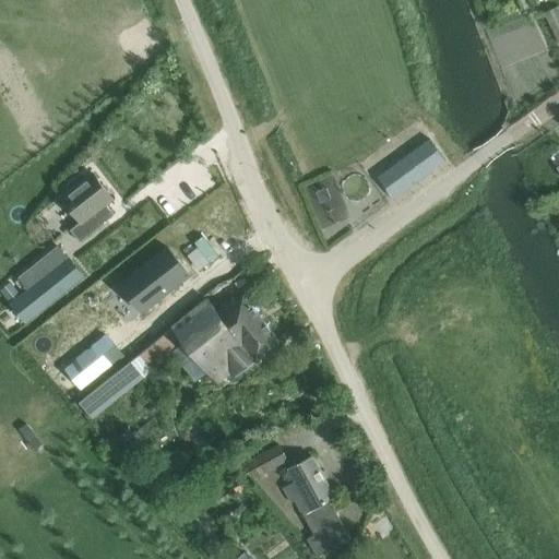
[(558,11),(558,9),(546,15),(558,43),(558,11)]
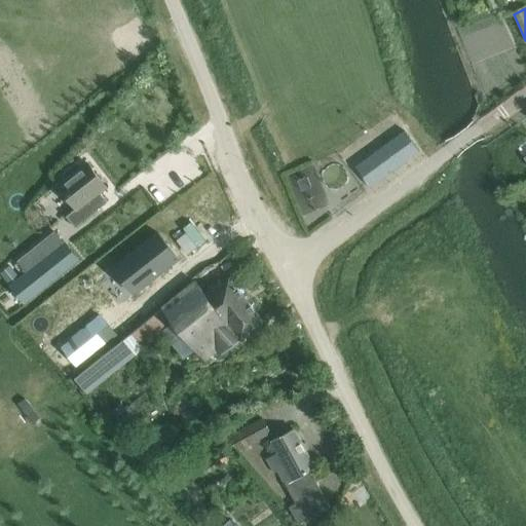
[(404,133),(355,168),(370,188),(419,152),(404,133)]
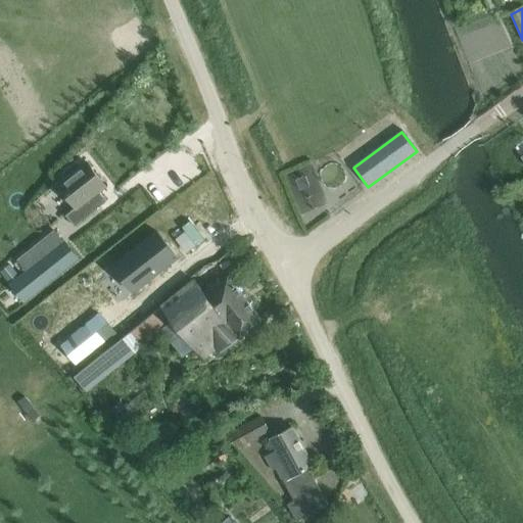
[(86,162),(57,186),(76,208),(66,216),(75,227),(106,201),(99,192),(105,187),(86,162)]
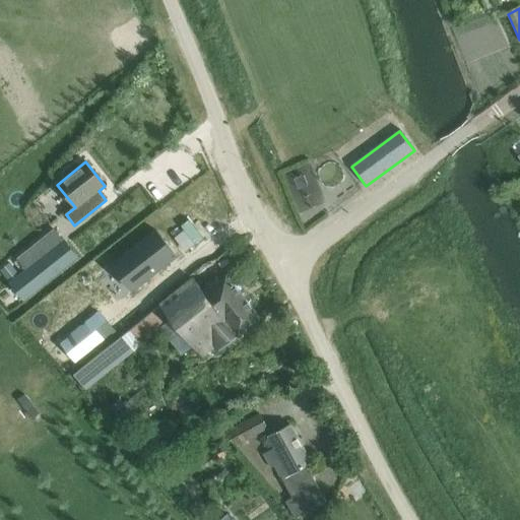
[(53,230),(23,253),(34,265),(63,242),(53,230)]
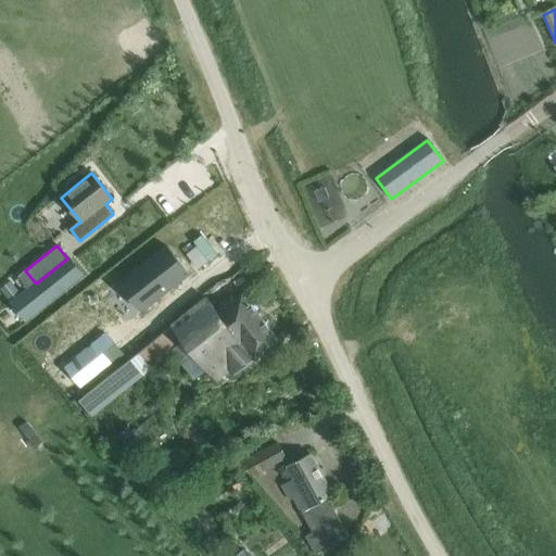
[(142,266),(119,283),(123,288),(141,311),(168,290),(189,275),(176,258),(176,260),(166,248),(142,266)]
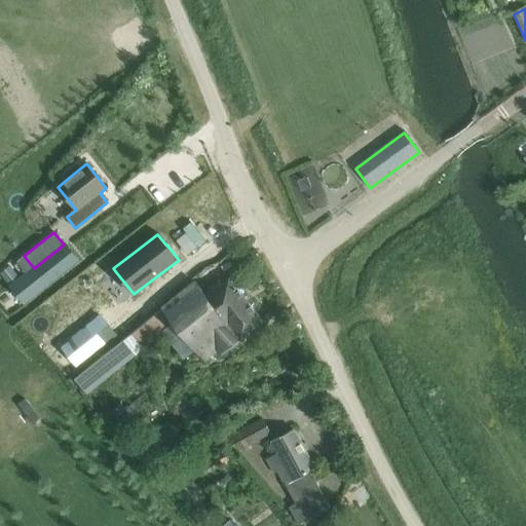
[(21,279),(11,288),(25,304),(78,262),(64,245),(34,268),(21,279)]
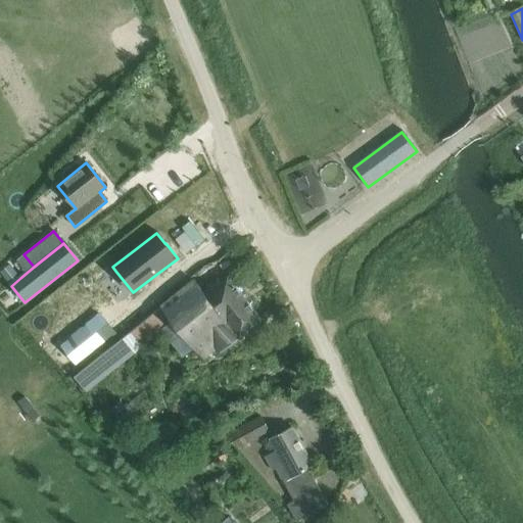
[(8,266),(1,273),(11,286),(20,278),(10,265),(8,266)]
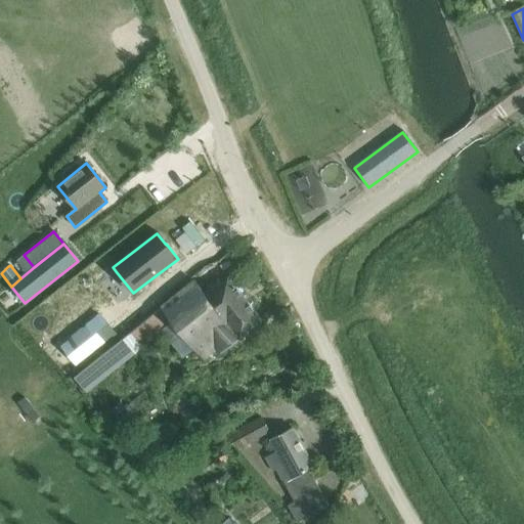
[(161,308),(162,308),(131,333),(142,347),(174,322),(204,360),(217,350),(220,354),(263,321),(228,276),(206,294),(195,280),(161,308)]
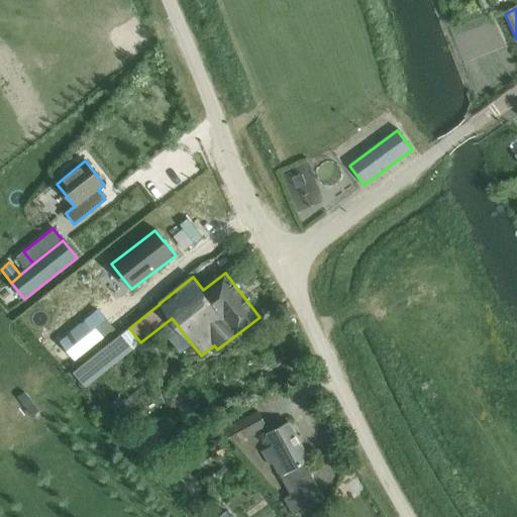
[(98,310),(57,342),(74,364),(75,366),(115,333),(98,310)]
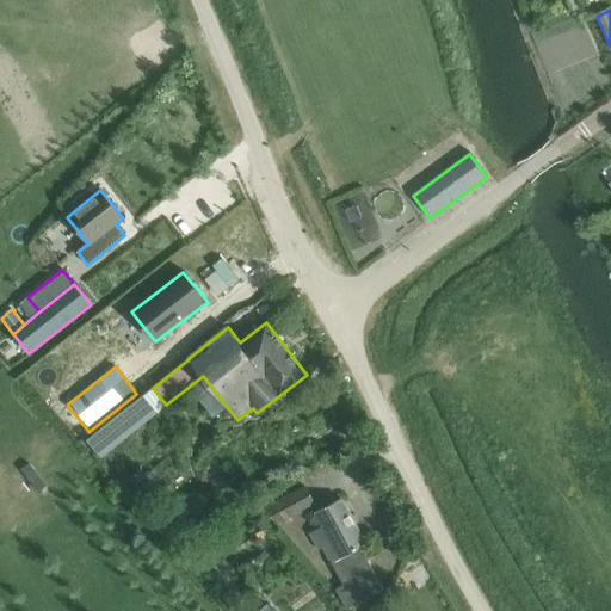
[(130,406),(87,440),(90,443),(99,455),(102,458),(144,424),(148,421),(134,402),(130,406)]
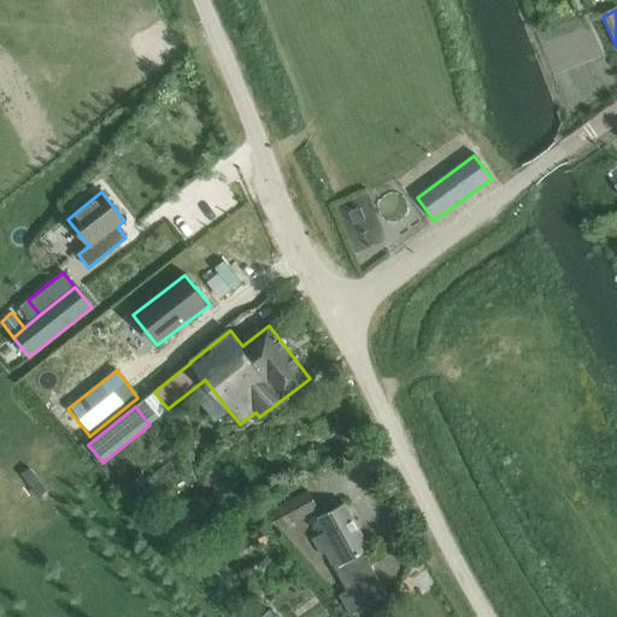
[(140,475),(129,485),(140,497),(151,488),(152,487),(145,480),(140,475)]
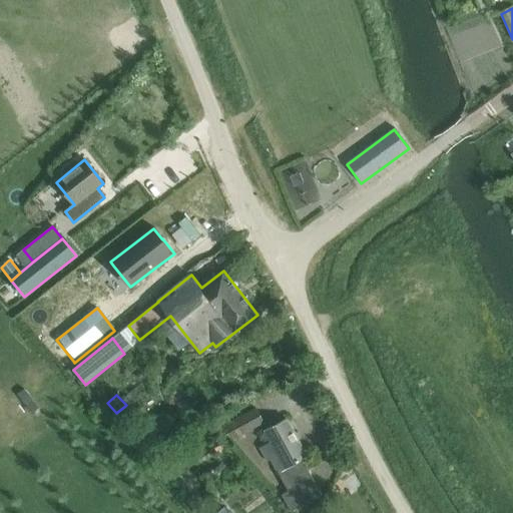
[(34,403),(26,408),(30,413),(38,408),(34,403)]
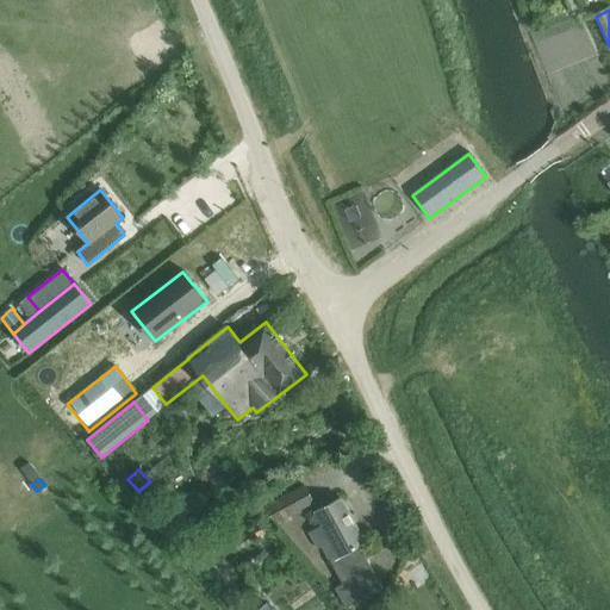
[(305,485),(266,506),(277,527),(281,524),(316,504),(305,485)]
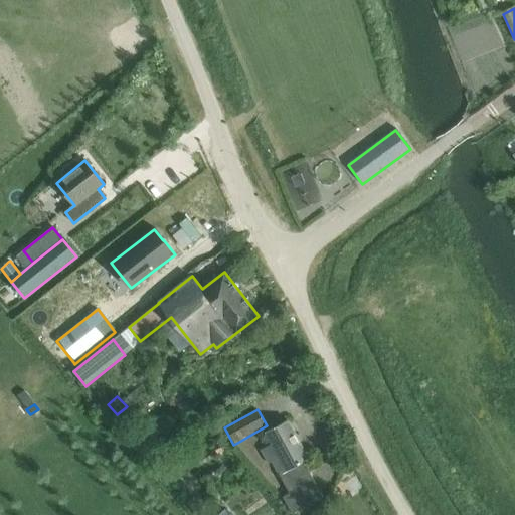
[(272,445),(261,451),(269,465),(272,463),(279,475),(289,493),(283,496),(291,510),(293,514),(294,513),(323,497),(304,462),(309,459),(289,420),(270,431),(266,433),(272,445)]
